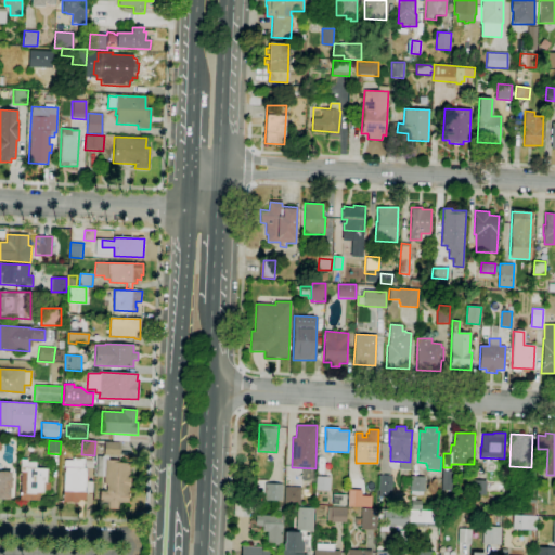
[(119,456),(104,455),(104,442),(120,443),(119,456)]
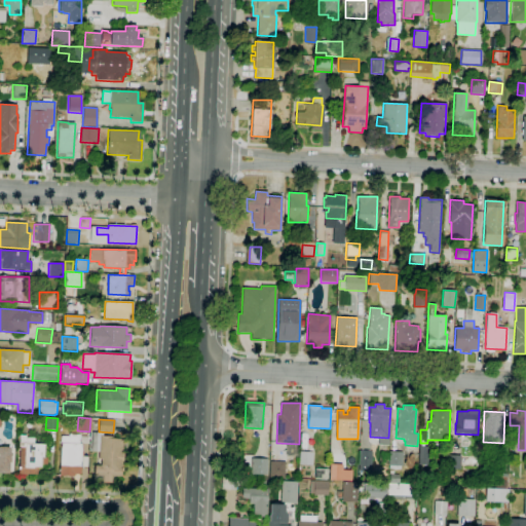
[(112,483),(94,482),(95,465),(101,465),(101,459),(99,459),(99,452),(90,452),(92,433),(98,433),(98,431),(103,433),(103,436),(113,437),(112,439),(123,439),(122,452),(124,452),(123,462),(121,462),(121,477),(112,476),(112,483)]
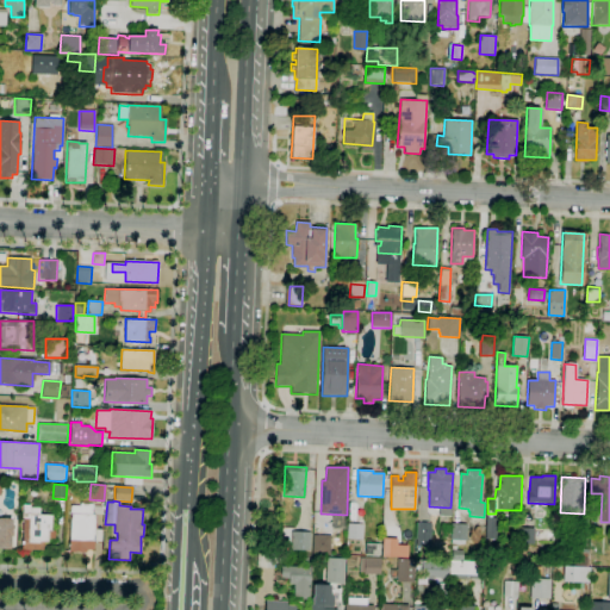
[(86,553),(69,552),(70,506),(80,506),(80,503),(93,504),(93,515),(94,515),(93,551),(86,551),(86,553)]
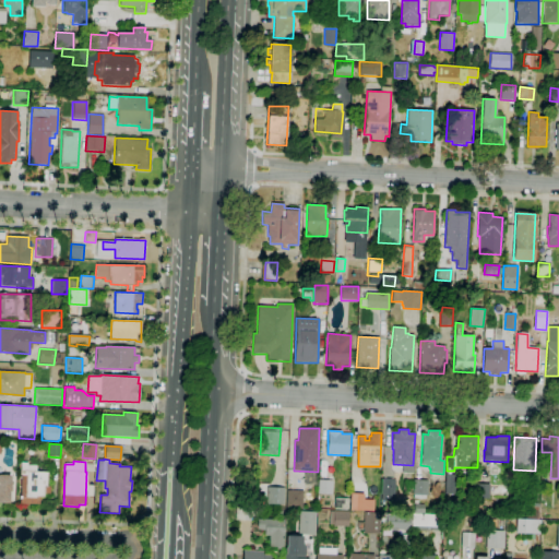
[(39,504),(20,503),(22,474),(20,474),(21,463),(26,463),(26,465),(36,465),(35,472),(48,472),(47,487),(50,487),(49,494),(44,494),(44,497),(39,497),(39,504)]
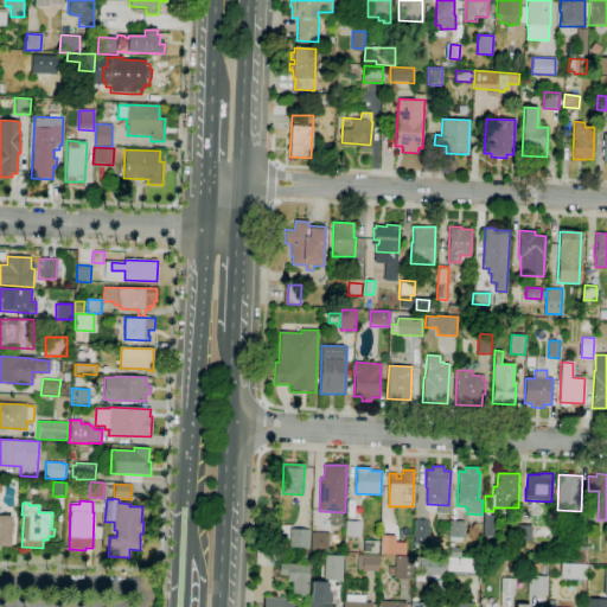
[(11,545),(0,545),(0,515),(12,516),(12,523),(13,523),(13,534),(11,534),(11,545)]
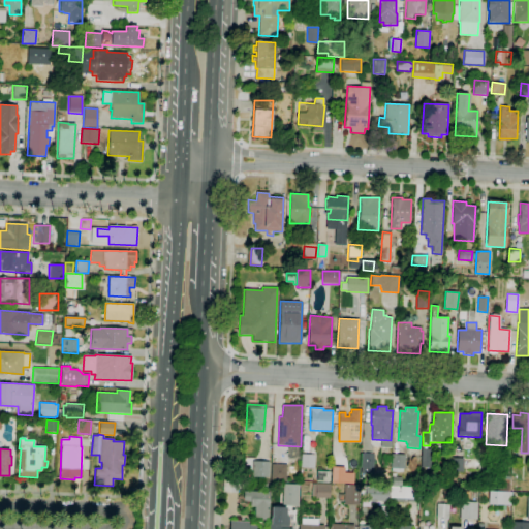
[(430,467),(421,467),(422,449),(431,449),(430,467)]
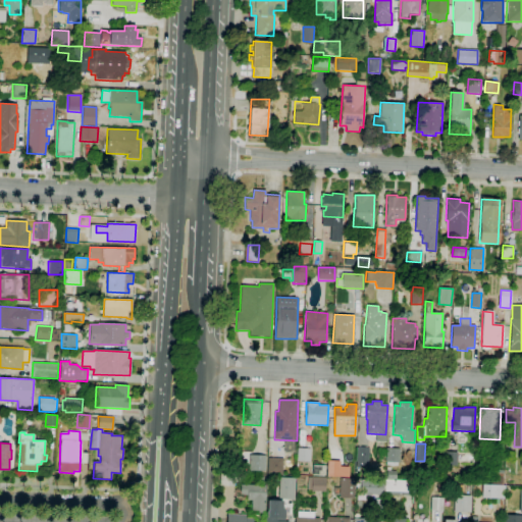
[(310,462),(297,461),(298,448),(311,449),(310,462)]
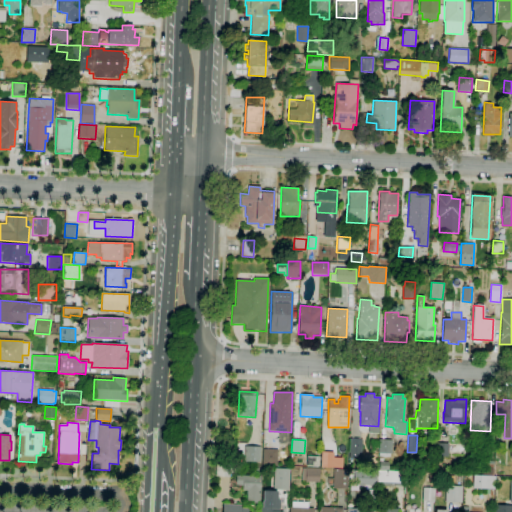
[(361,459),(349,459),(350,439),(362,439),(361,459)]
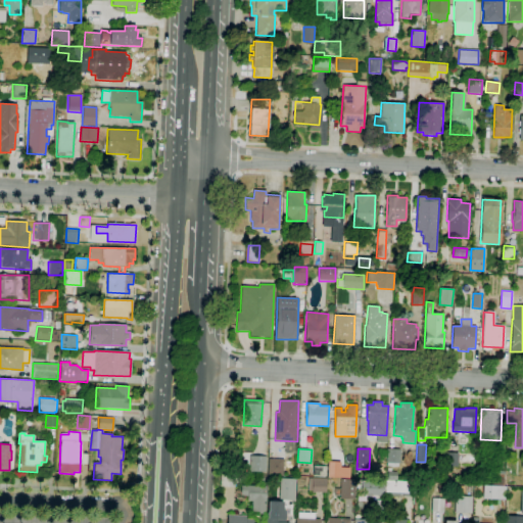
[(399,463),(387,462),(388,449),(399,449),(399,463)]
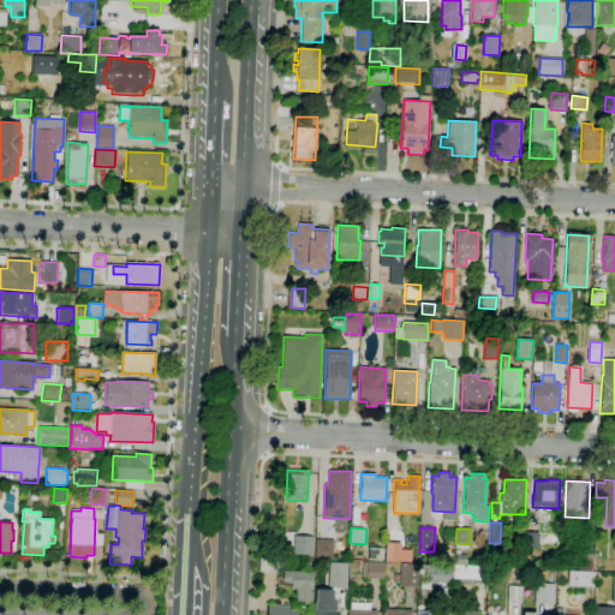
[(538,549),(524,548),(524,532),(538,532),(538,549)]
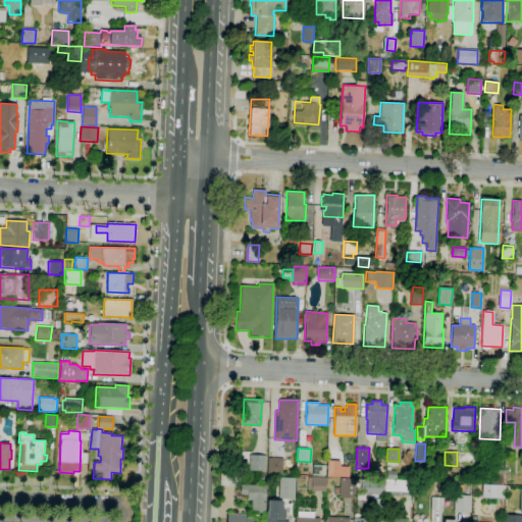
[(474,464),(458,463),(458,452),(474,452),(474,464)]
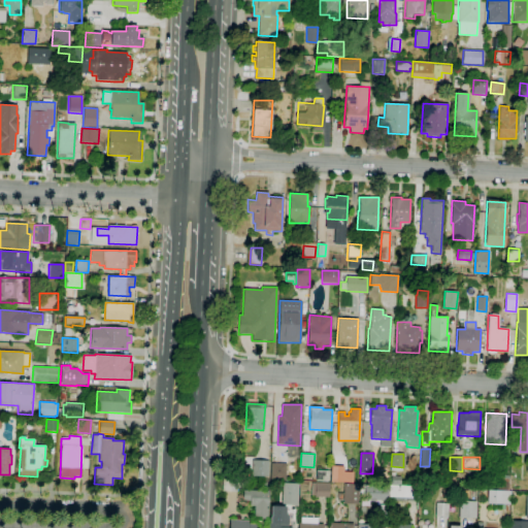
[(268,476),(252,475),(252,460),(268,460),(268,476)]
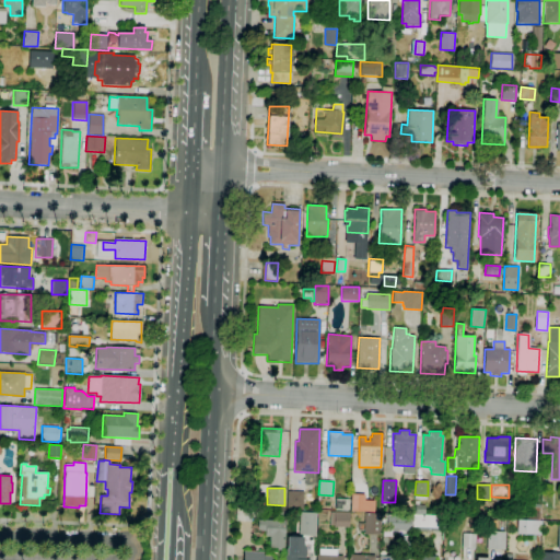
[(303,509),(288,509),(288,491),(303,491),(303,509)]
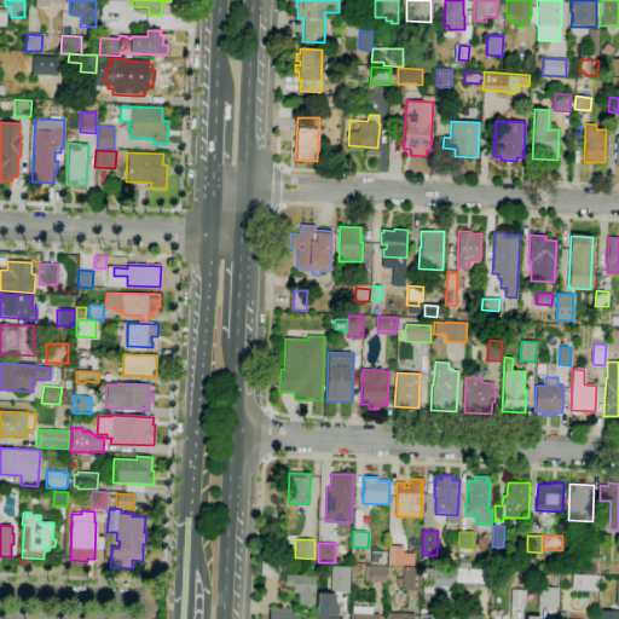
[(414,566),(387,565),(388,545),(403,547),(403,553),(414,554),(414,566)]
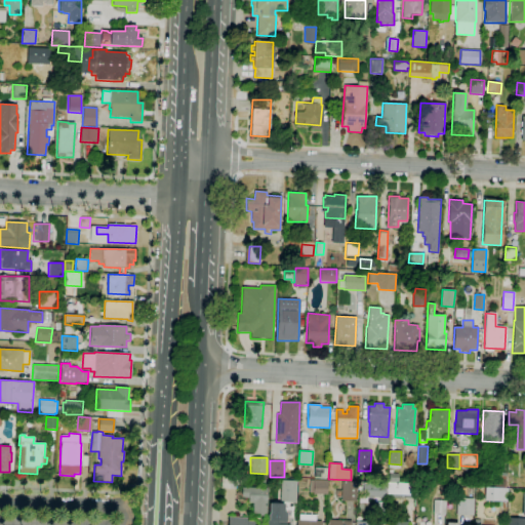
[(326,479),(314,478),(315,468),(327,468),(326,479)]
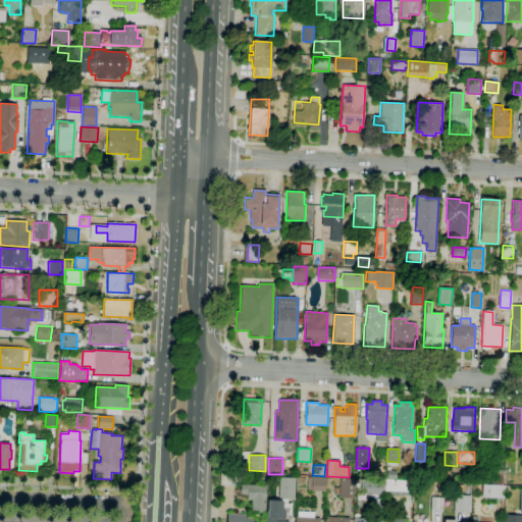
[(502,483),(485,482),(486,469),(503,470),(502,483)]
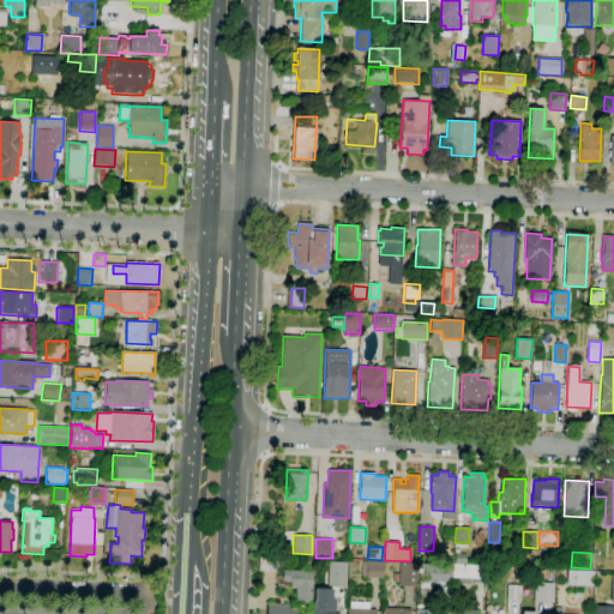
[(465,564),(455,564),(455,553),(467,554),(465,564)]
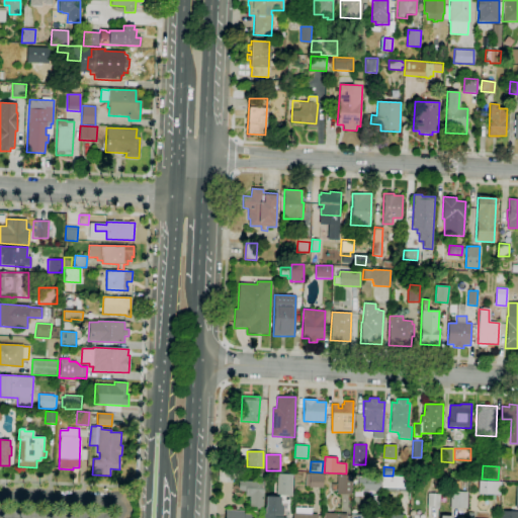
[(232,484),(218,483),(219,468),(233,469),(232,484)]
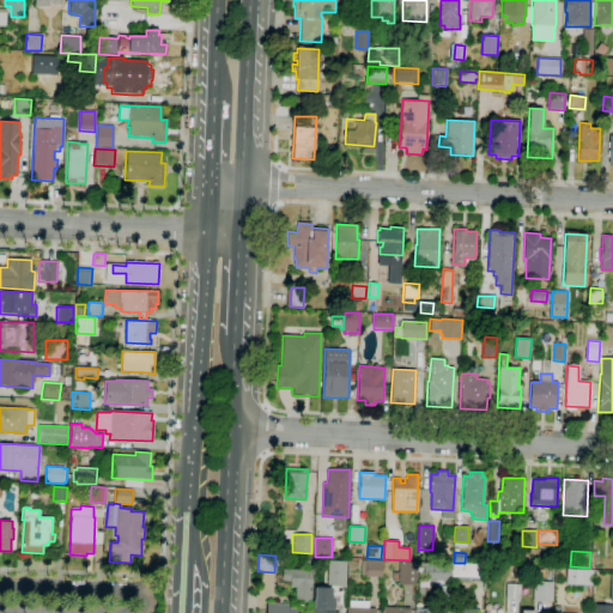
[(345,587),(327,586),(328,560),(346,560),(345,587)]
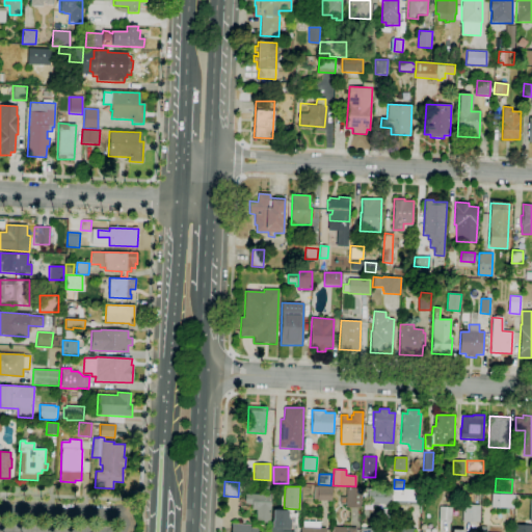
[(331,502),(317,501),(317,500),(313,500),(314,486),(318,486),(331,486),(331,502)]
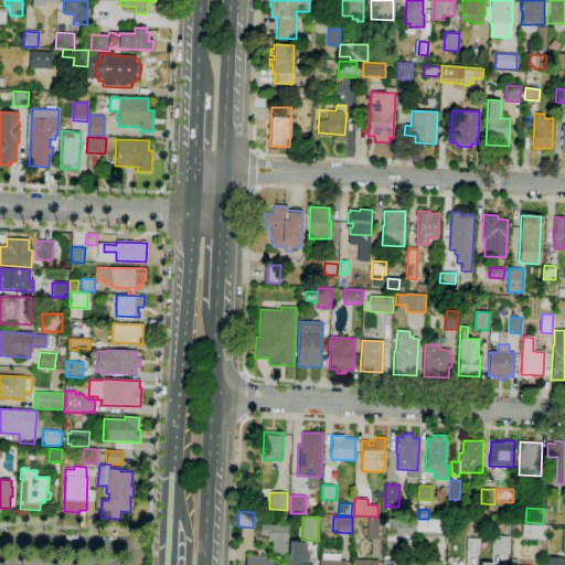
[(383,540),(366,539),(368,518),(384,519),(383,540)]
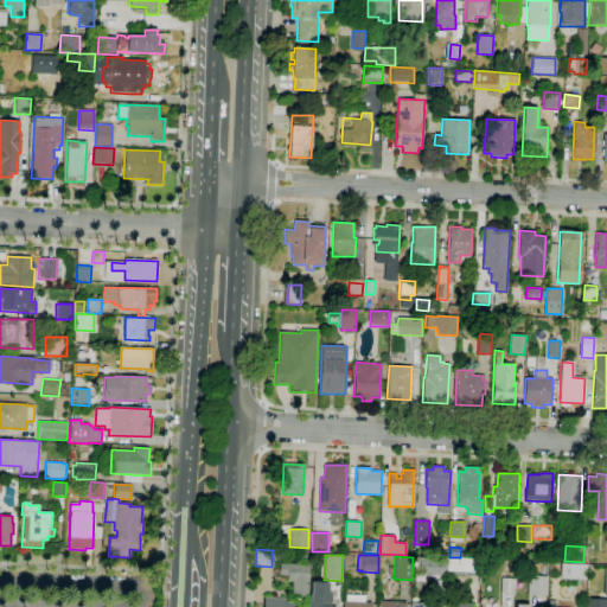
[(480,577),(446,575),(447,557),(481,560),(480,577)]
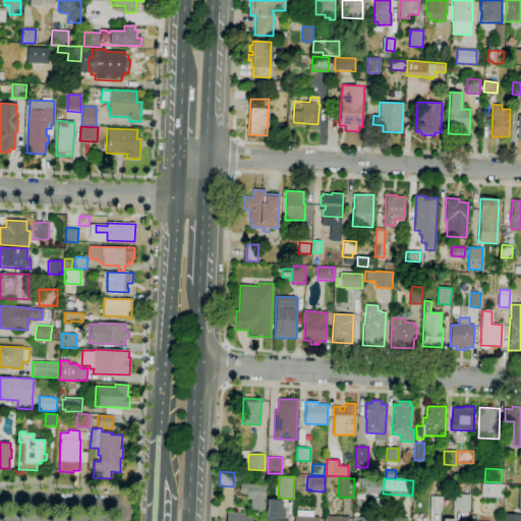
[(370,496),(365,496),(365,494),(359,494),(360,479),(383,480),(382,495),(370,495),(370,496)]
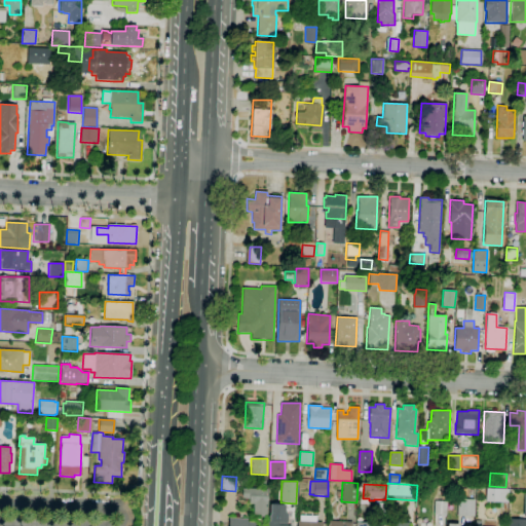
[(265,517),(260,517),(260,515),(253,514),(254,504),(241,503),(242,488),(267,489),(266,515),(265,515),(265,517)]
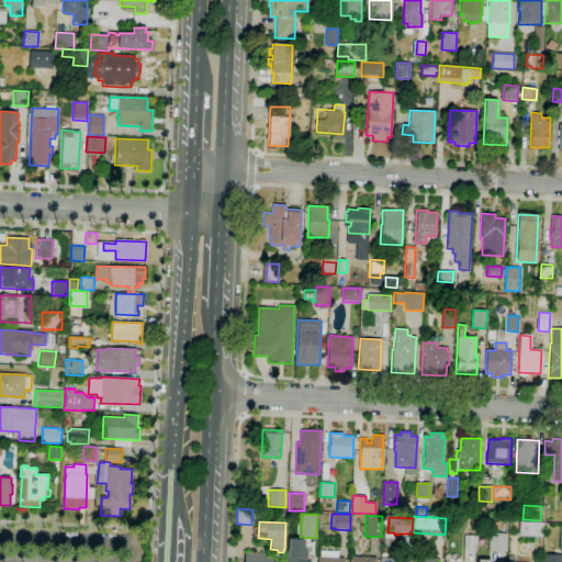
[(543,537),(518,536),(519,521),(543,523),(543,537)]
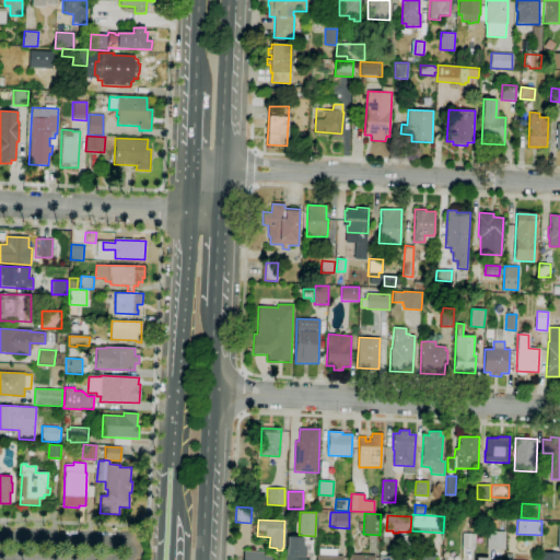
[(504,550),(487,549),(488,532),(505,532),(504,550)]
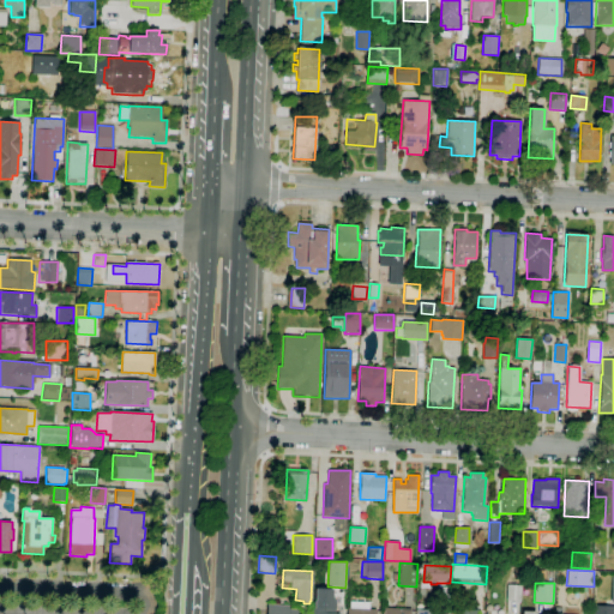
[(521,602),(506,601),(507,584),(522,585),(521,602)]
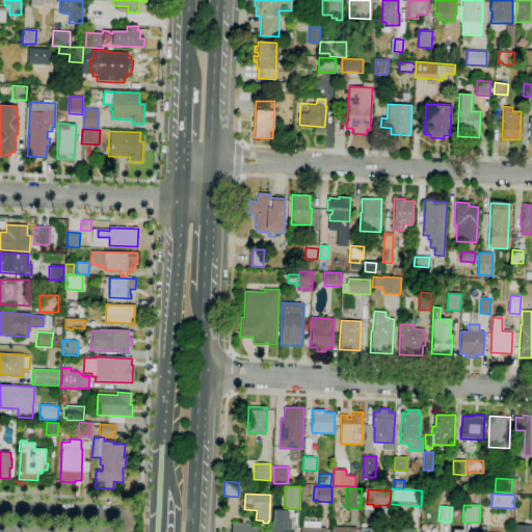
[(270,531),(270,522),(272,522),(273,509),(288,510),(288,520),(291,520),(290,531),(294,531),(270,531)]
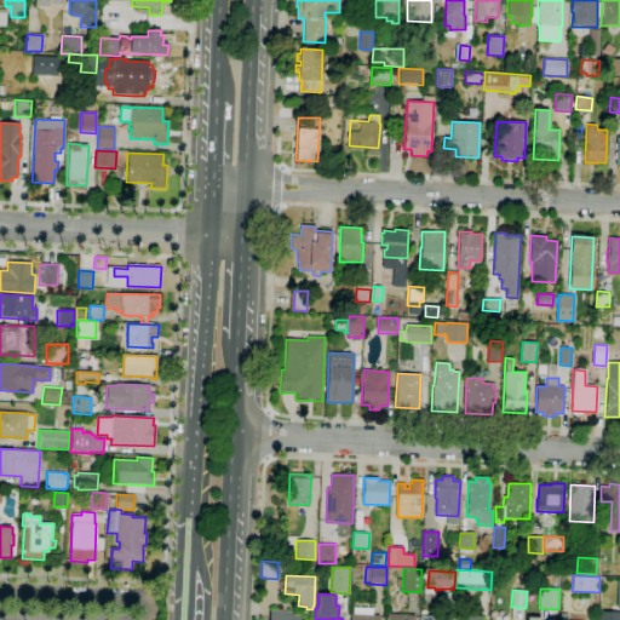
[(348,619),(377,619),(378,609),(349,609),(348,619)]
